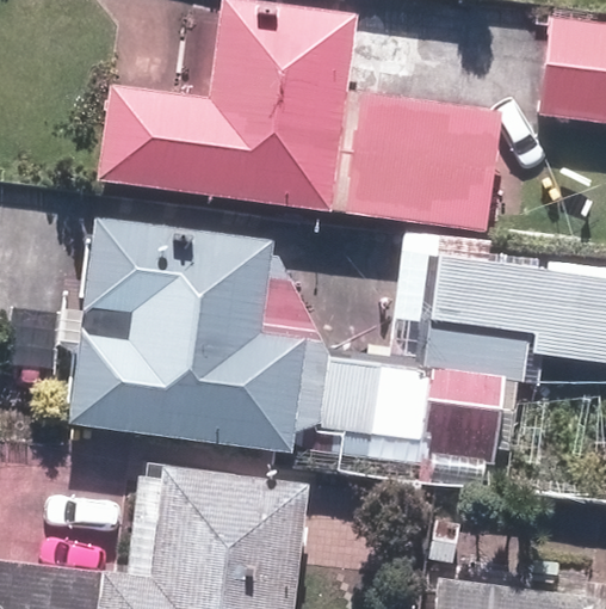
[(359,13),(260,0),(220,0),(208,96),(109,82),(96,180),(487,232),(504,110),(350,90),(359,13)]
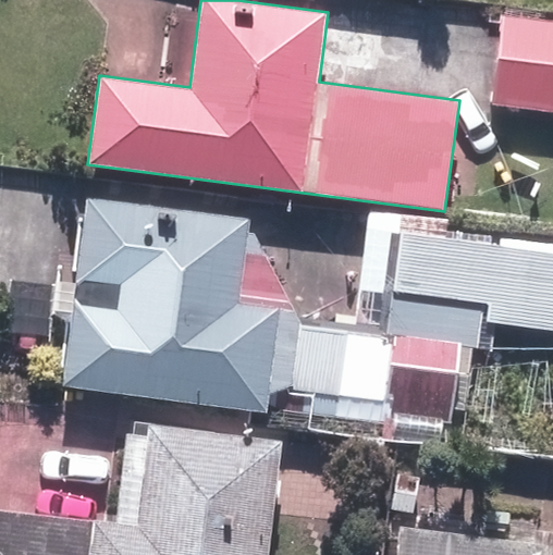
[(552,21),(502,14),(490,105),(552,112),(552,21)]
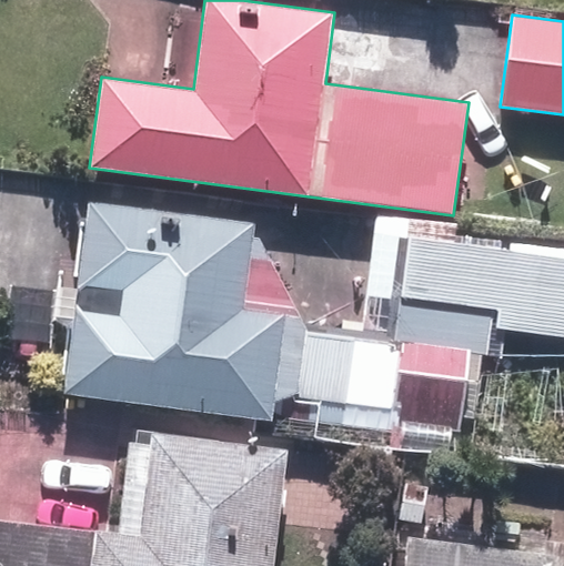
[(257,221),(88,200),(78,285),(57,282),(51,323),(71,331),(62,394),(272,421),(404,435),(405,427),(463,434),(472,355),(489,355),(491,330),(563,337),(563,249),(507,243),(507,248),(408,234),(400,295),(366,291),(363,315),(373,331),(308,323),(260,238),(254,234),(257,221)]
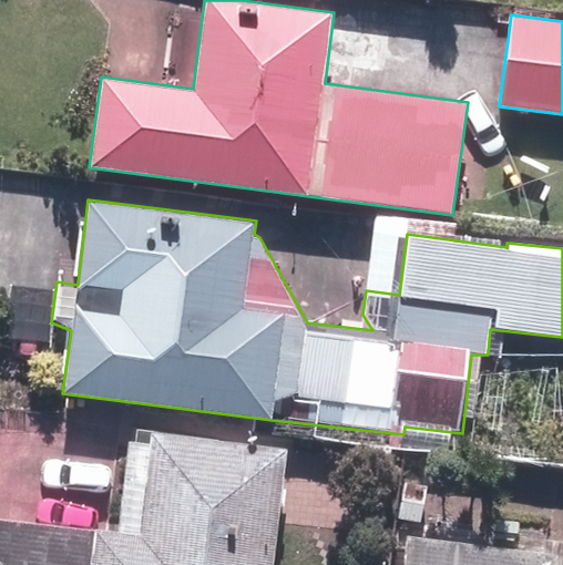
[(274,564),(288,447),(147,431),(146,441),(128,439),(118,530),(0,515),(0,564),(274,564)]
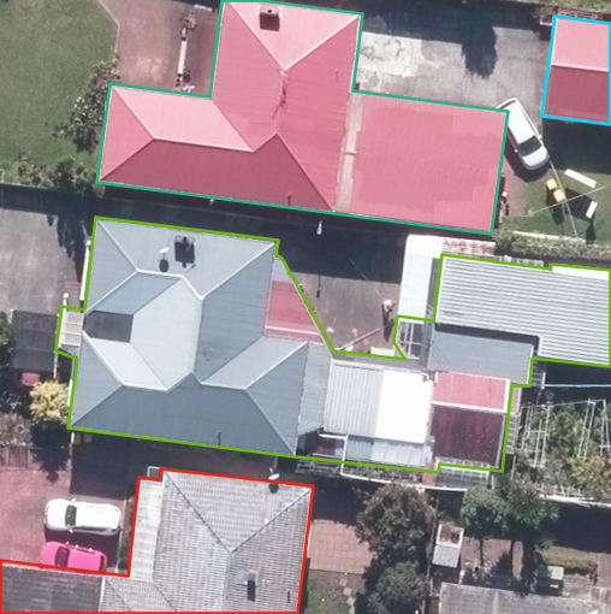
[(440,579),(434,613),(610,613),(610,600),(527,590),(531,567),(455,558),(452,580),(440,579)]
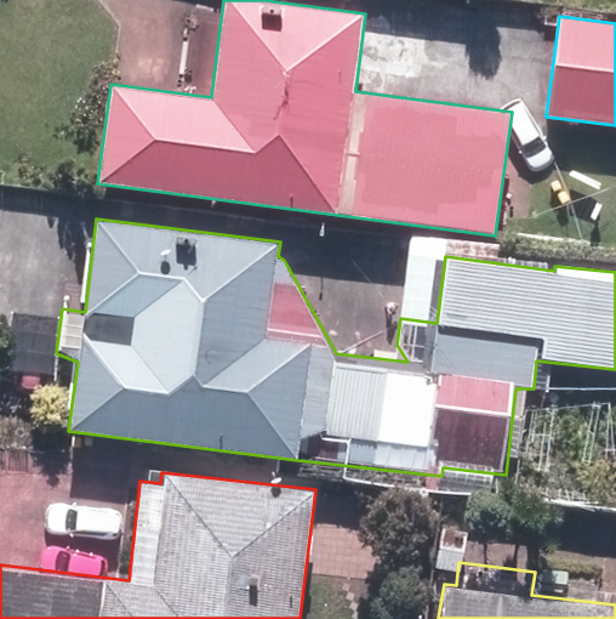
All buildings are outlined.
